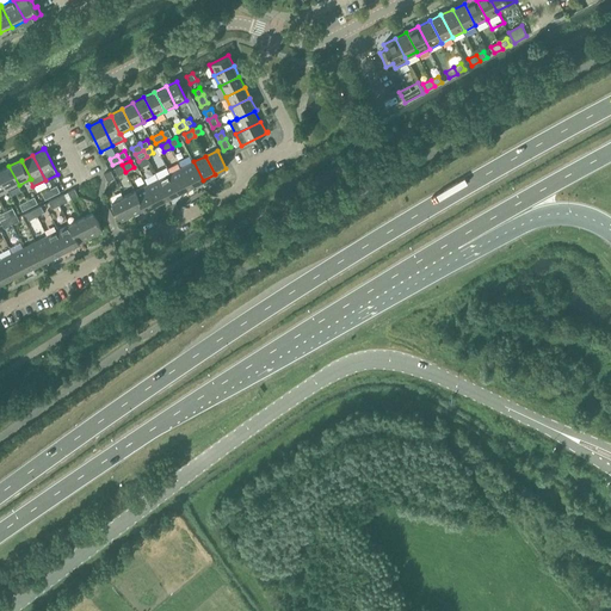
[(203,180),(193,161),(181,167),(191,186),(203,180)]
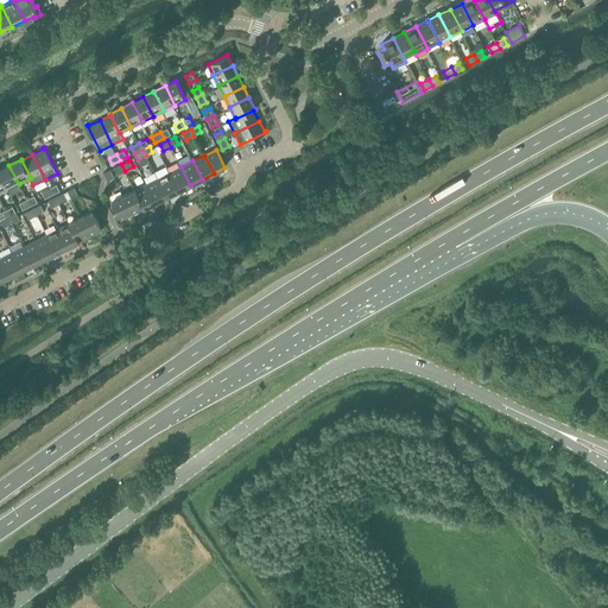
[(125,171),(121,164),(114,168),(118,175),(125,171)]
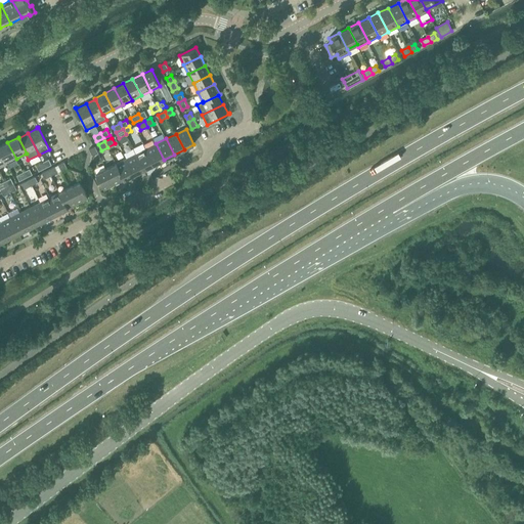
[(0,145),(0,149),(7,163),(16,159),(7,142),(0,145)]
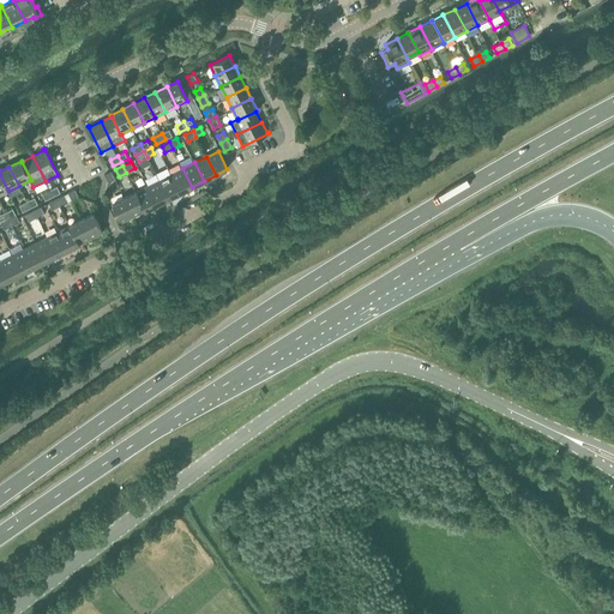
[(192,187),(182,168),(172,174),(180,193),(192,187)]
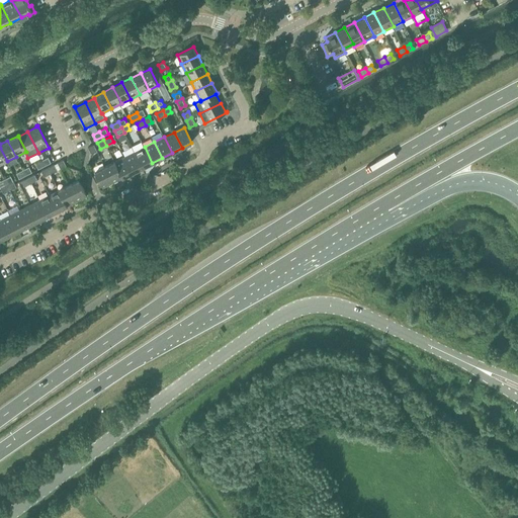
[(88,148),(91,154),(97,151),(94,145),(88,148)]
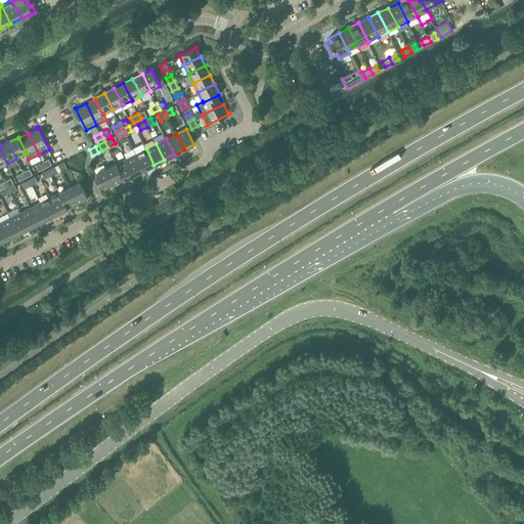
[(154,165),(146,148),(136,154),(144,170),(154,165)]
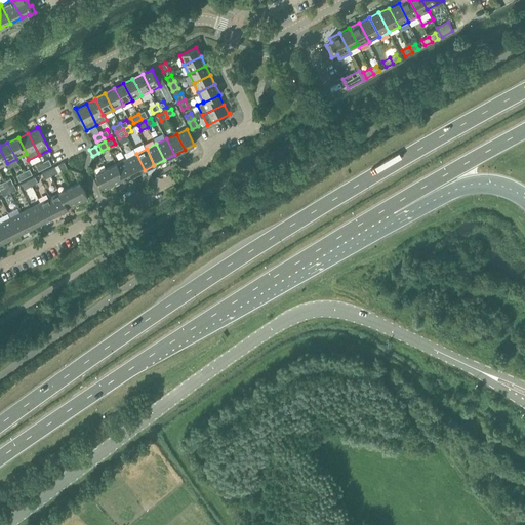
[(145,170),(136,154),(126,159),(134,175),(145,170)]
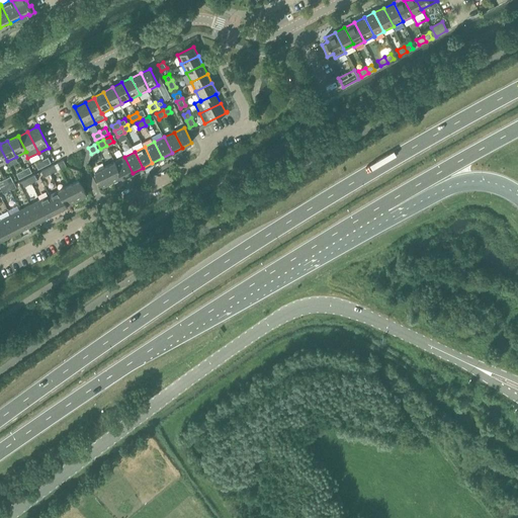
[(41,160),(45,166),(52,163),(49,157),(41,160)]
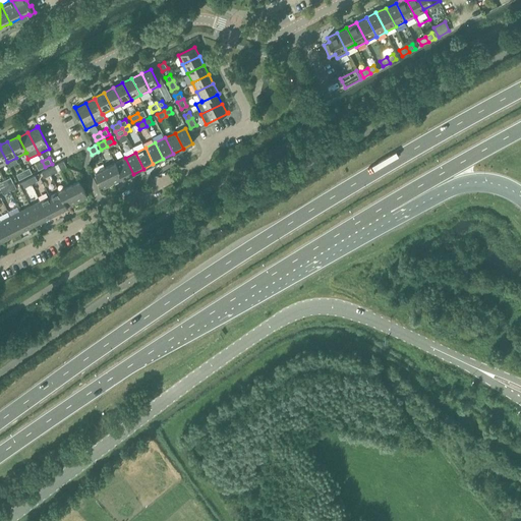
[(133,174),(125,158),(115,163),(123,179),(133,174)]
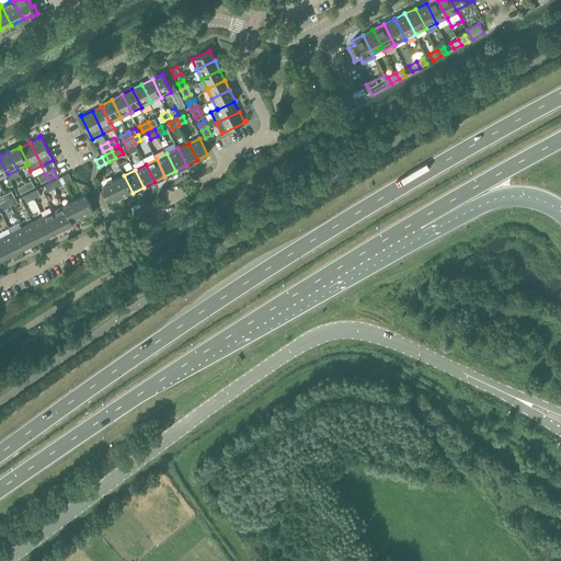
[(48,180),(45,173),(38,176),(42,183),(48,180)]
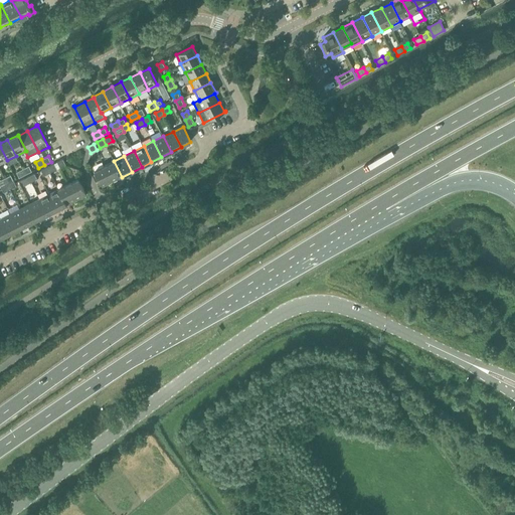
[(63,159),(57,162),(60,168),(66,165),(63,159)]
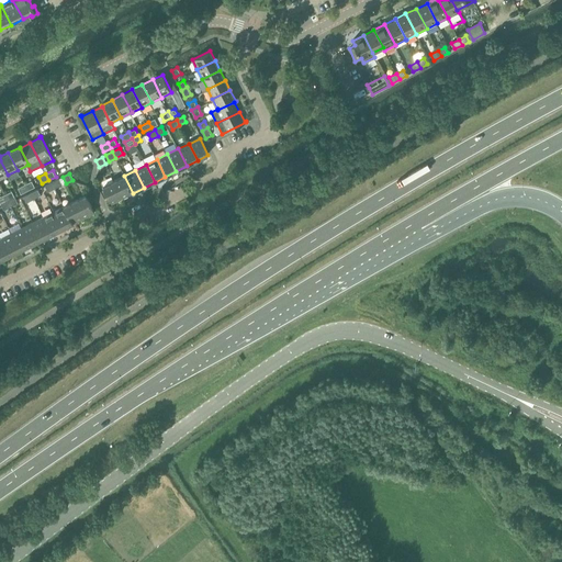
[(133,193),(124,176),(114,181),(122,199),(133,193)]
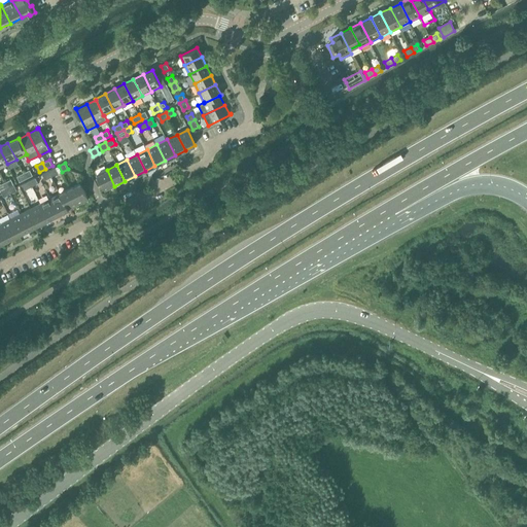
[(49,171),(51,176),(58,173),(56,168),(49,171)]
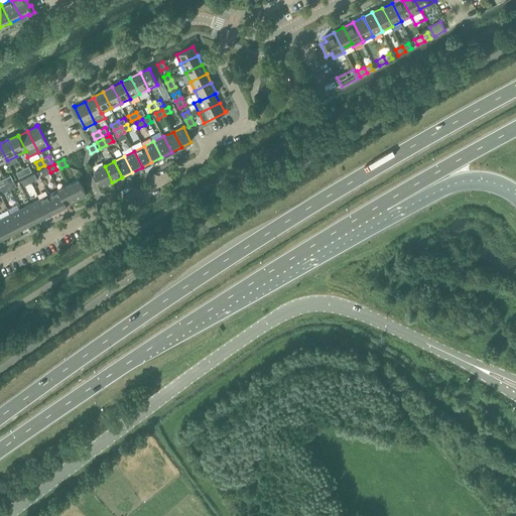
[(22,169),(25,174),(31,171),(28,166),(22,169)]
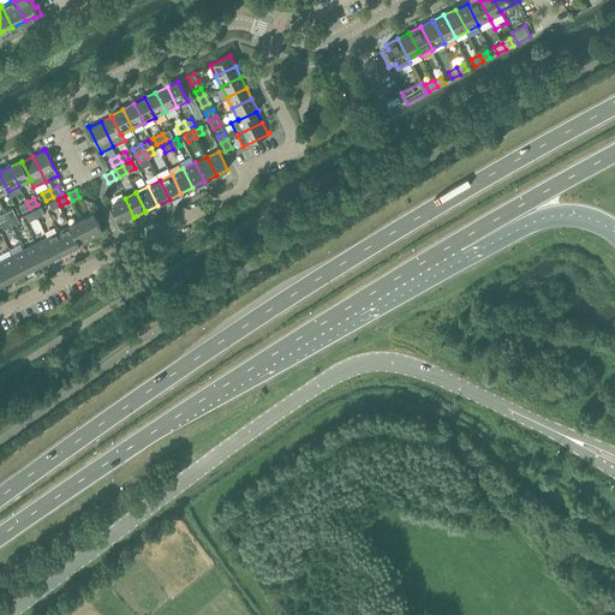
[(133,218),(125,198),(113,204),(123,222),(133,218)]
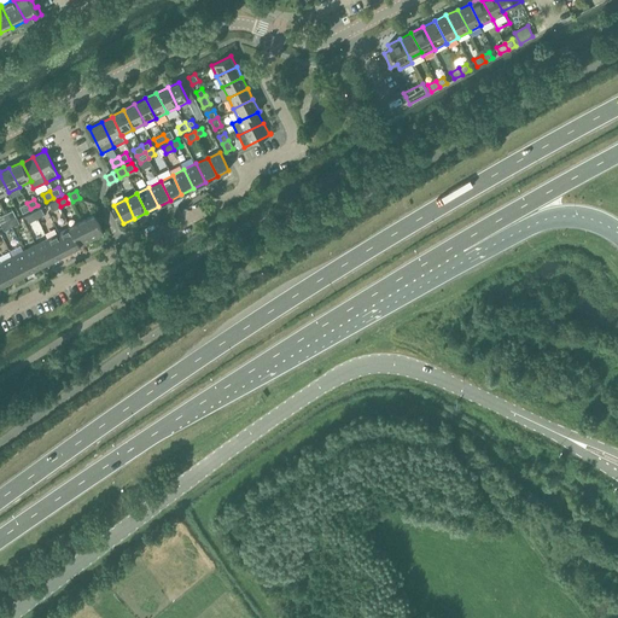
[(60,207),(58,200),(50,204),(53,211),(60,207)]
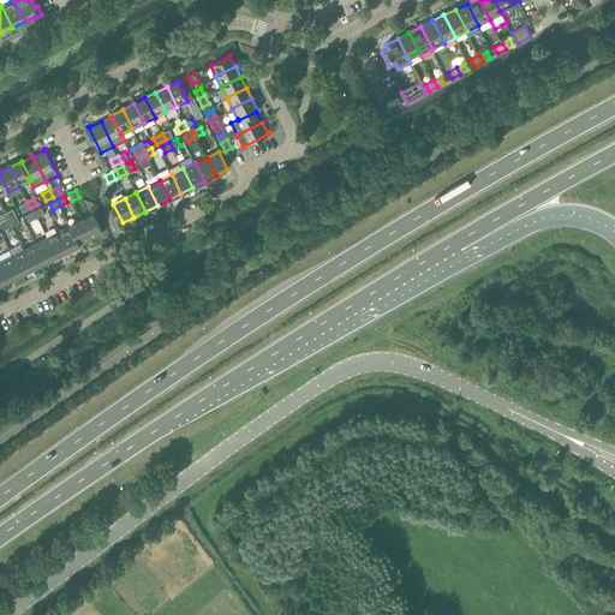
[(30,208),(27,202),(19,206),(23,213),(30,208)]
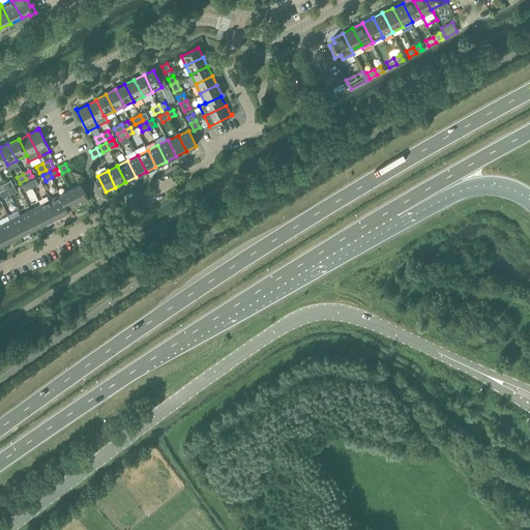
[(29,181),(32,187),(38,184),(35,178),(29,181)]
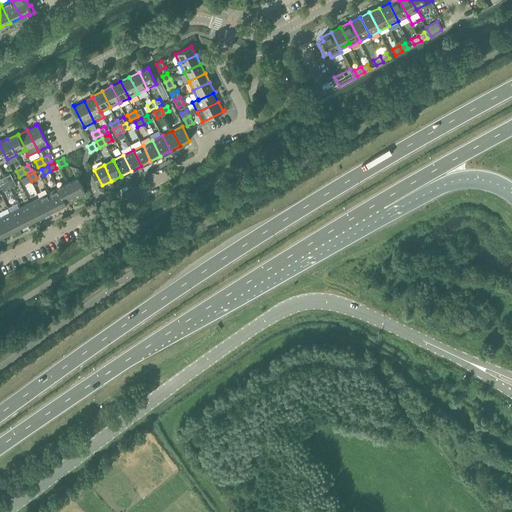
[(4,177),(7,182),(14,179),(11,174),(4,177)]
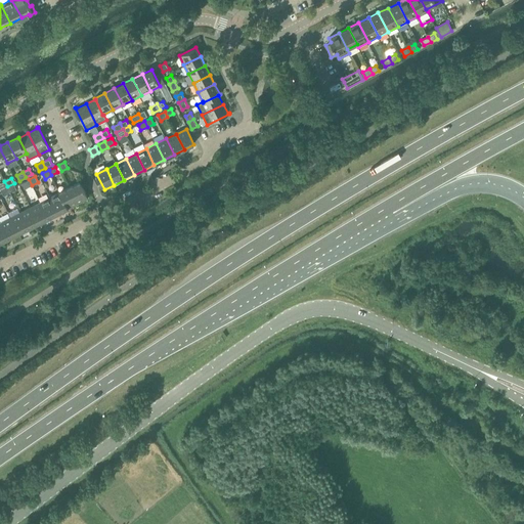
[(32,185),(29,179),(23,183),(26,188),(32,185)]
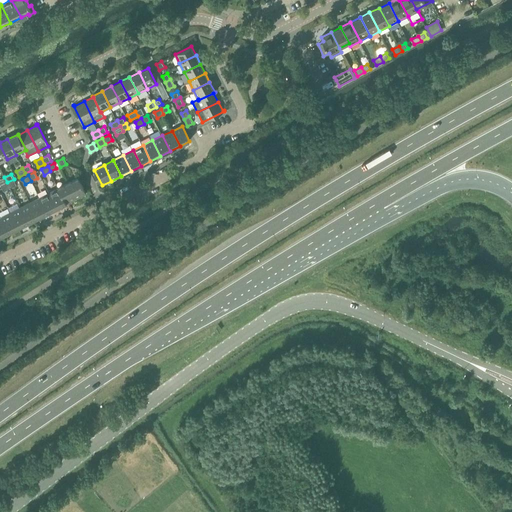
[(68,183),(76,198),(86,193),(78,178),(68,183)]
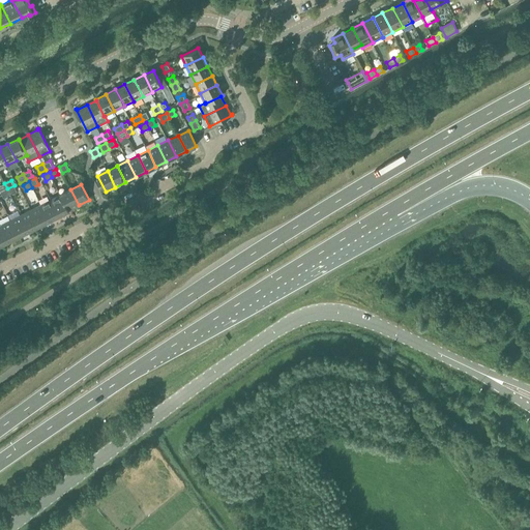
[(7,188),(10,195),(18,192),(15,185),(7,188)]
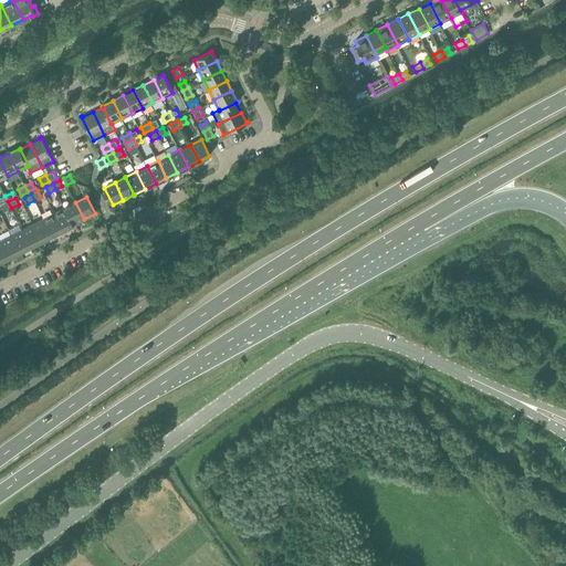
[(8,201),(1,205),(4,211),(11,208),(8,201)]
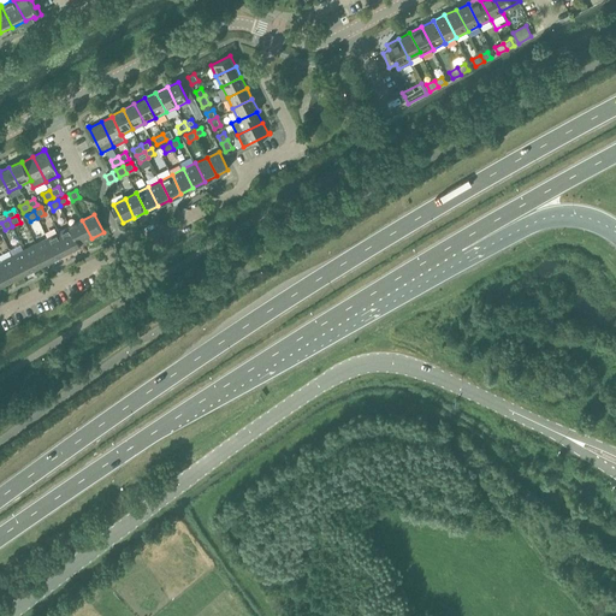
[(92,238),(82,220),(71,226),(81,244),(92,238)]
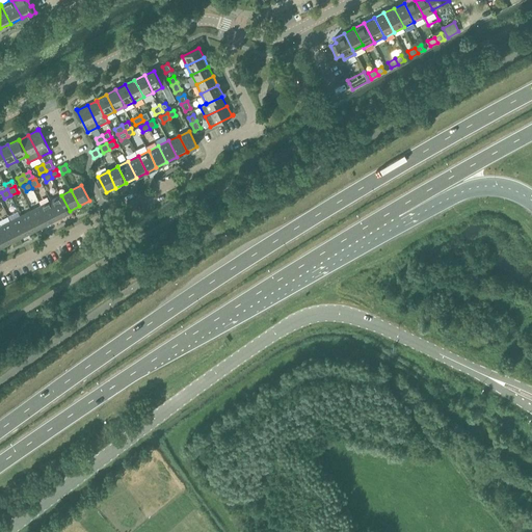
[(70,211),(61,195),(51,201),(59,216),(70,211)]
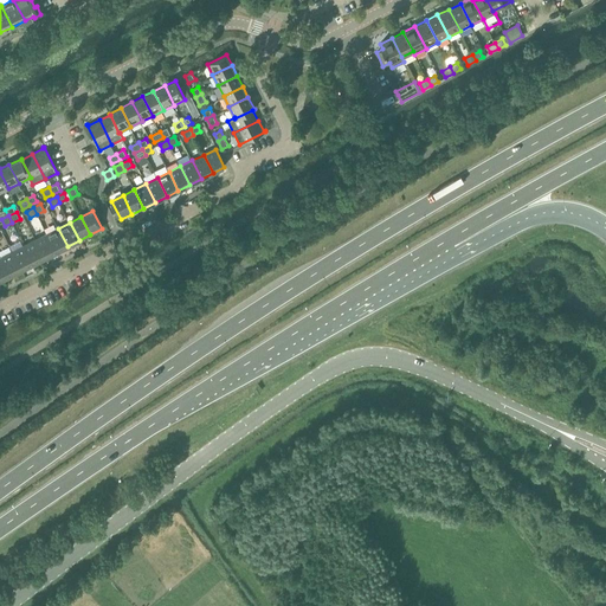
[(68,246),(58,229),(46,233),(56,252),(68,246)]
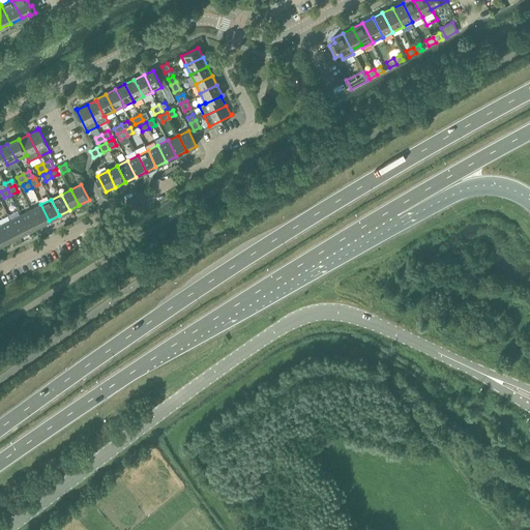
[(49,221),(40,204),(31,209),(38,226),(49,221)]
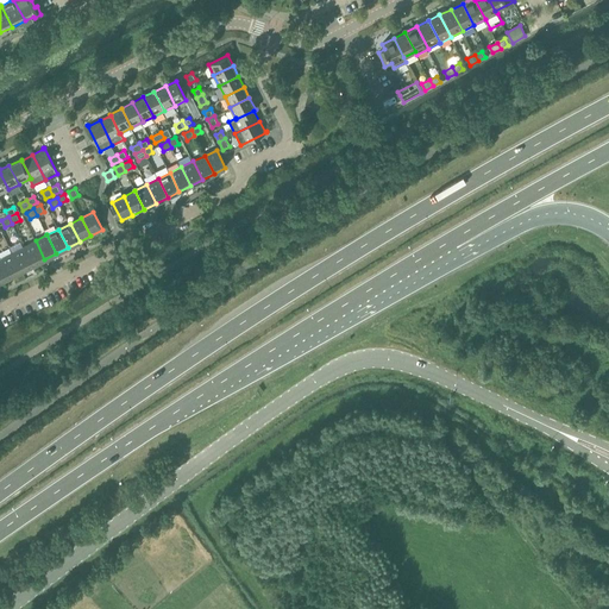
[(44,259),(36,240),(24,246),(33,265),(44,259)]
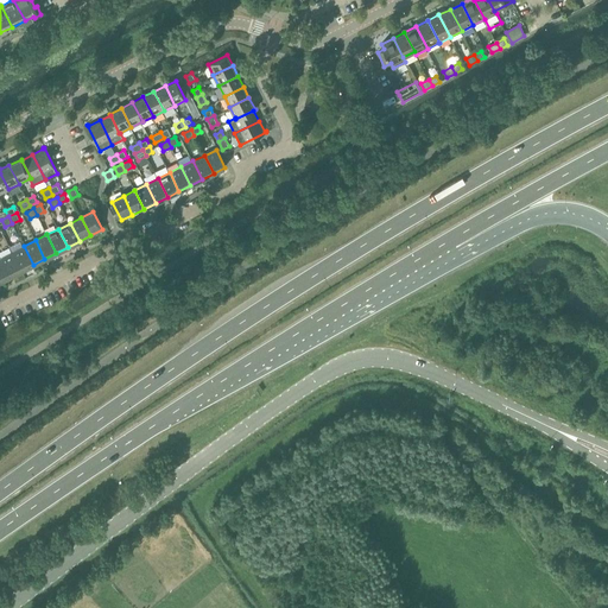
[(33,265),(24,246),(12,252),(21,271),(33,265)]
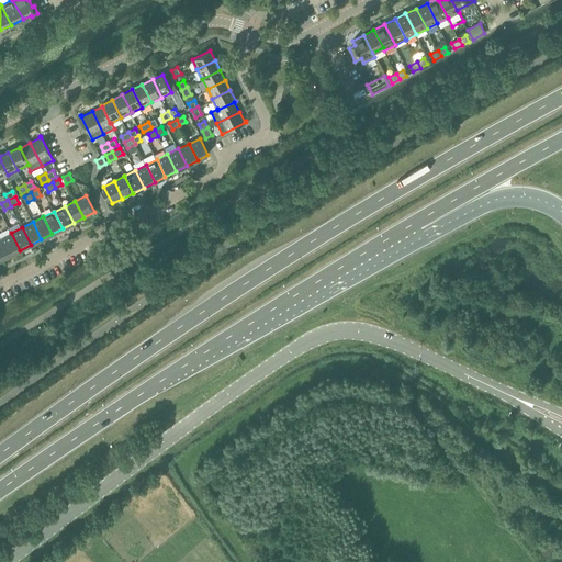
[(20,250),(11,233),(0,238),(9,256),(20,250)]
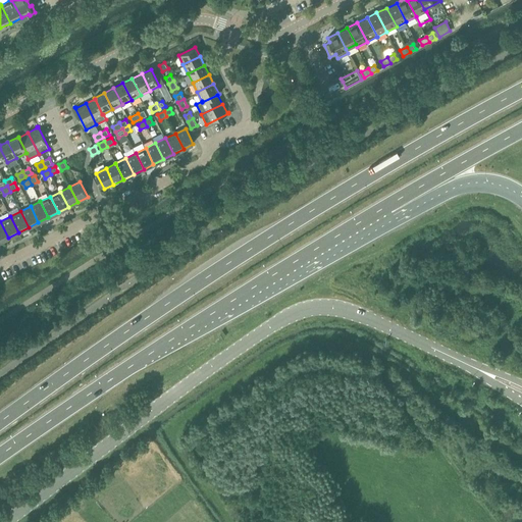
[(0,241),(8,238),(0,221),(0,241)]
